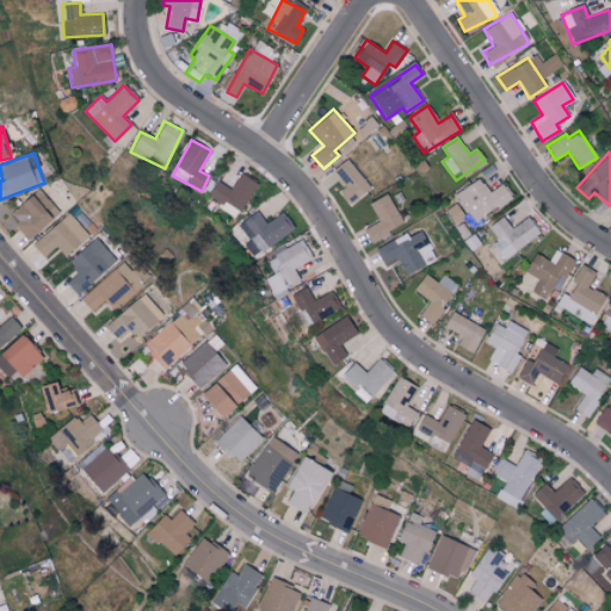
[(338,191),(349,204),(370,187),(346,159),(332,170),(345,185),(338,191)]
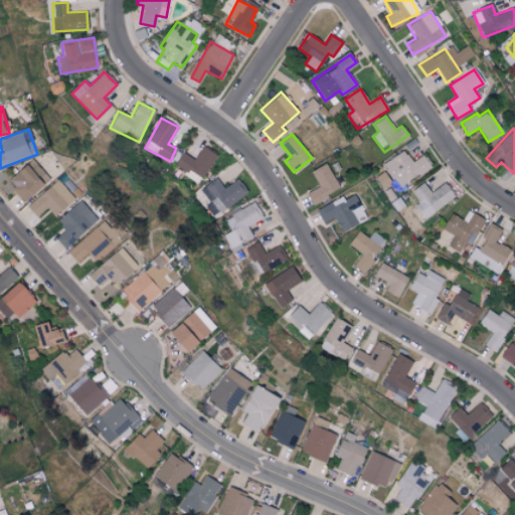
[(194,160),(183,152),(176,163),(201,179),(217,154),(203,145),(194,160)]
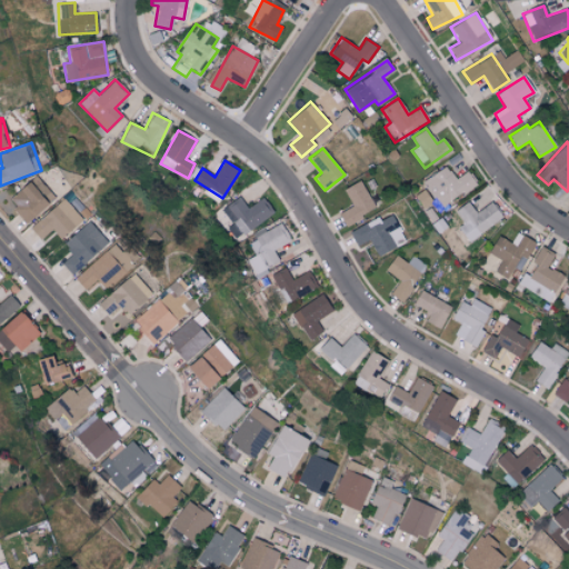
[(476,182),(467,170),(456,179),(445,166),(420,183),(440,209),(476,182)]
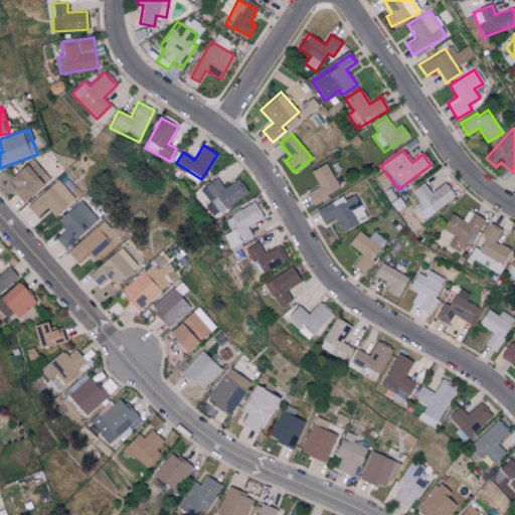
[(24,201),(48,177),(31,159),(6,182),(24,201)]
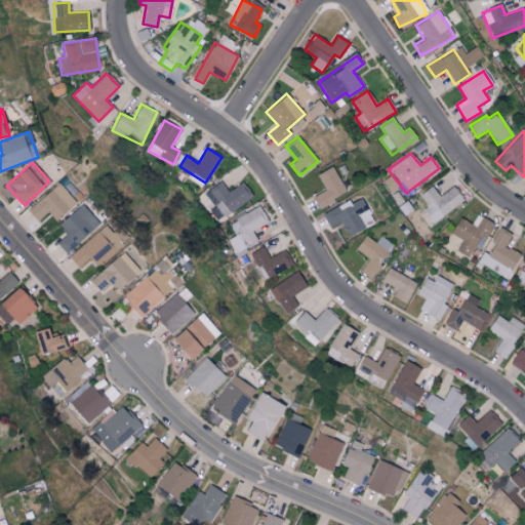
[(347,193),(332,166),(316,174),(325,190),(313,197),(318,207),(347,193)]
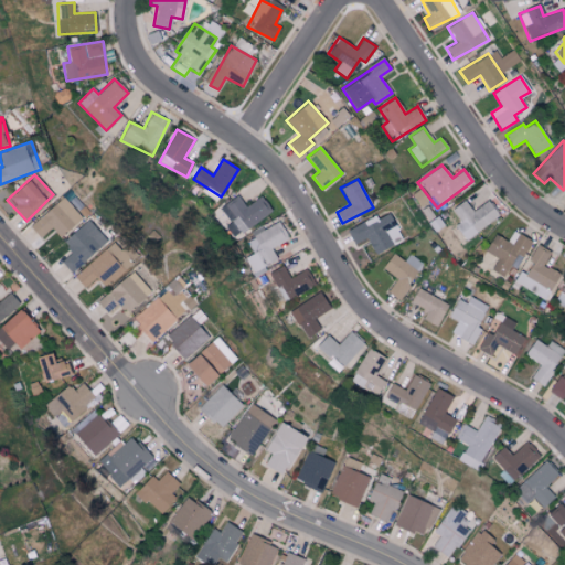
[(241,234),(272,211),(260,195),(246,206),(237,195),(221,208),(241,234)]
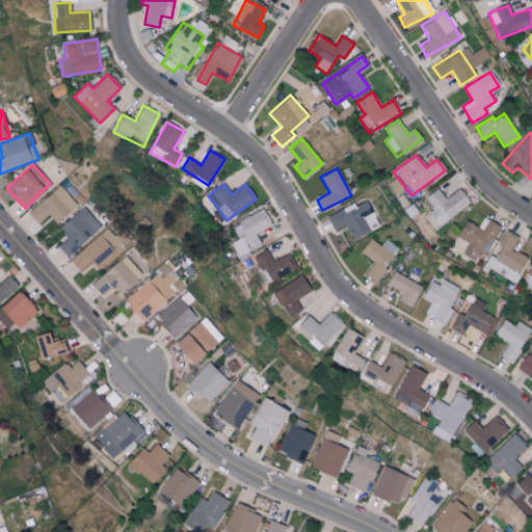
[(76,208),(61,186),(27,210),(35,223),(49,214),(55,222),(76,208)]
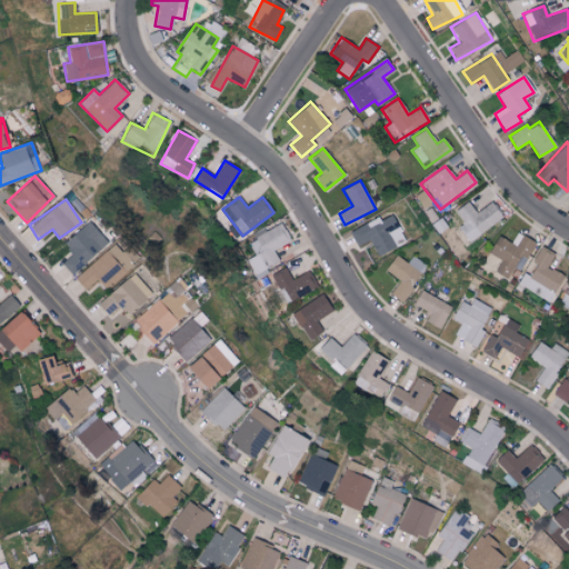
[(491,202),(475,212),(468,201),(455,210),(462,223),(457,227),(467,241),(502,218),(491,202)]
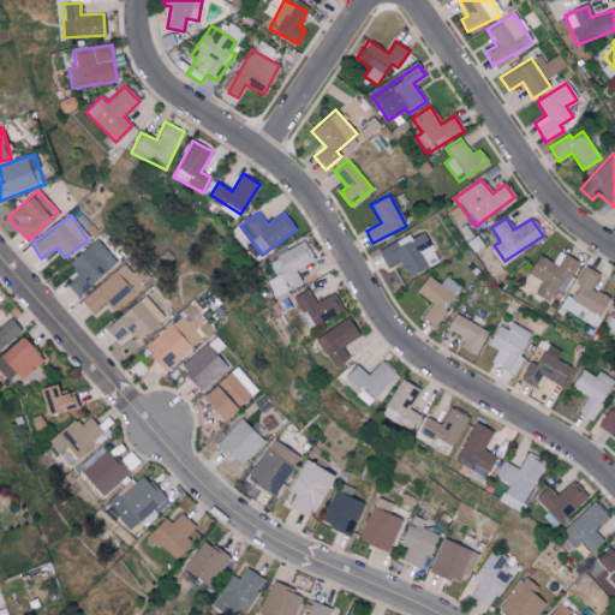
[(378,252),(387,268),(400,262),(407,276),(439,261),(423,230),(378,252)]
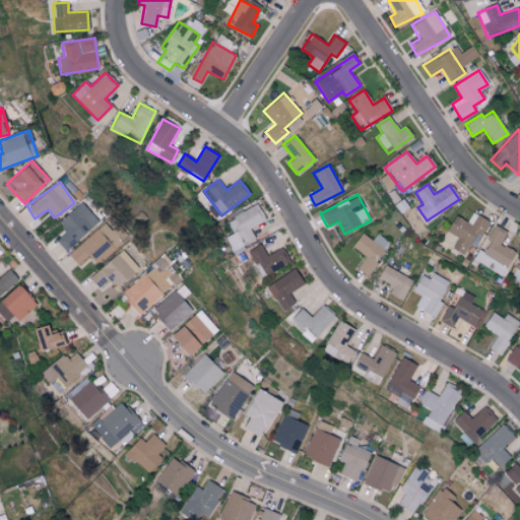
[(57,223),(65,232),(56,241),(65,251),(99,220),(80,202),(57,223)]
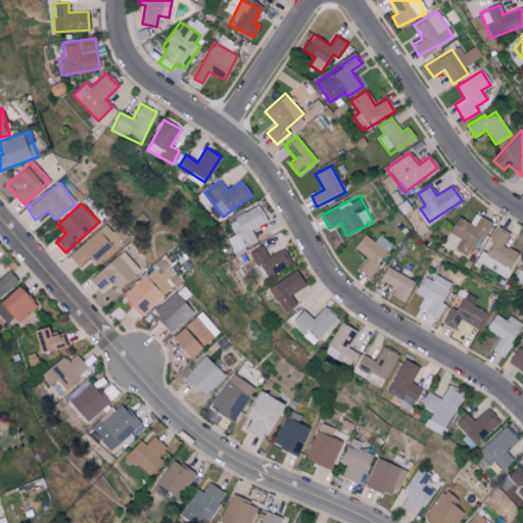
[(227,238),(234,253),(256,242),(250,230),(267,222),(259,205),(227,222),(234,235),(227,238)]
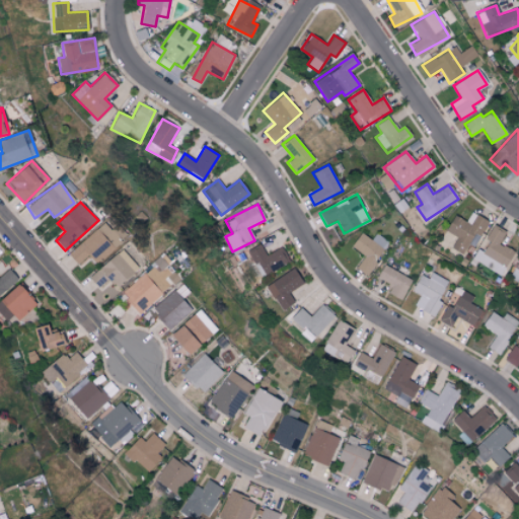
[(462,254),(473,233),(479,236),(488,221),(471,212),(465,222),(454,215),(445,230),(457,237),(451,247),(462,254)]
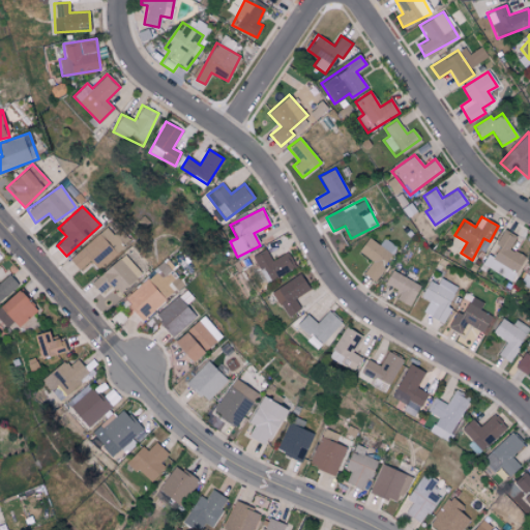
[(118,230),(114,234),(105,226),(70,262),(80,270),(89,260),(100,270),(128,239),(118,230)]
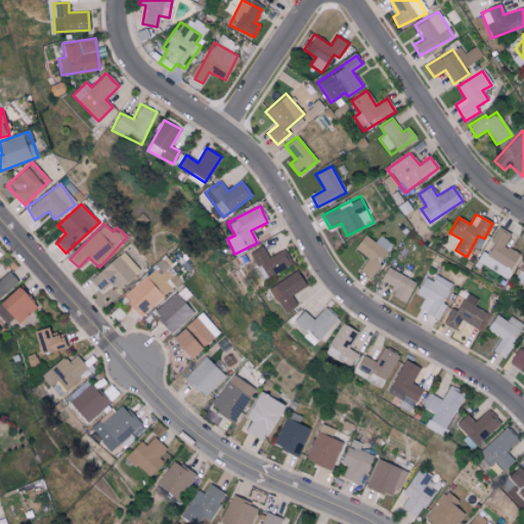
[(478,263),(499,273),(503,266),(510,270),(518,253),(504,246),(510,232),(495,226),(478,263)]
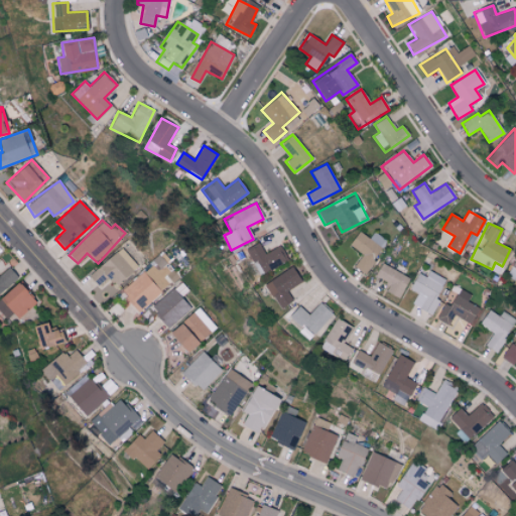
[(374,232),(369,239),(358,231),(349,245),(362,254),(353,267),(364,274),(387,241),(374,232)]
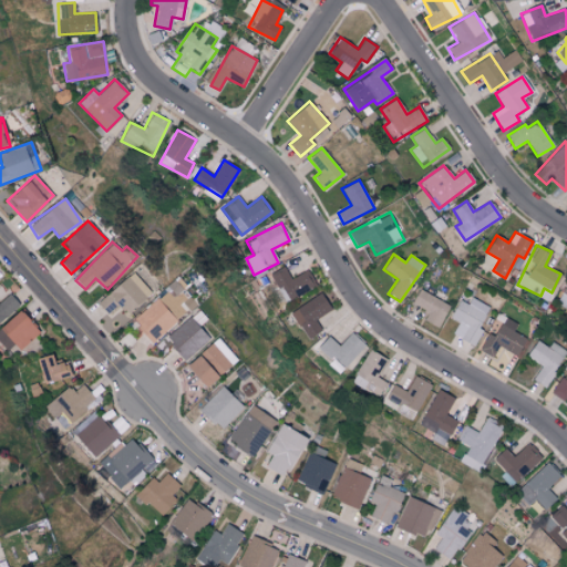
[(270,274),(285,302),(316,287),(307,269),(290,278),(285,267),(270,274)]
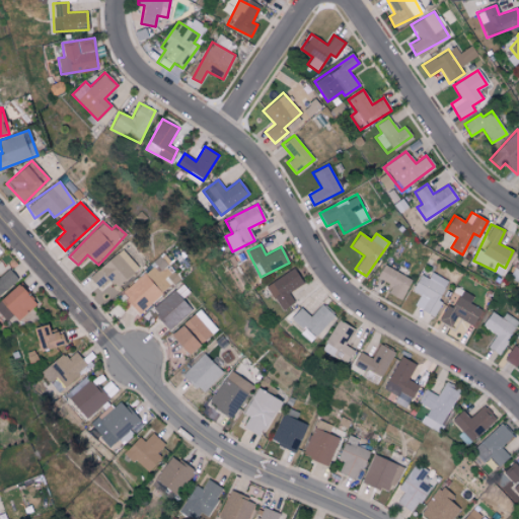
[(139,268),(121,248),(89,278),(101,291),(112,281),(117,287),(139,268)]
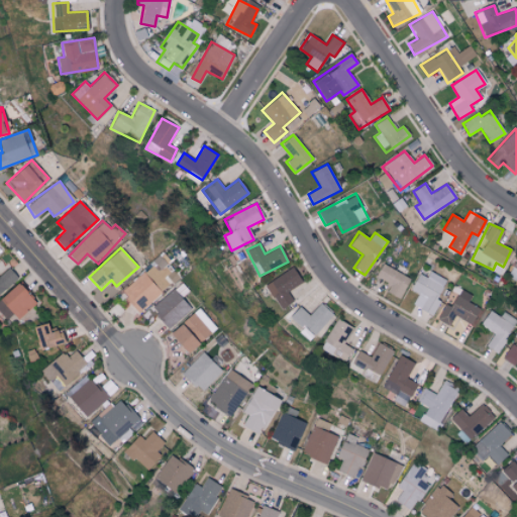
[(516,254),(508,277),(516,280),(516,254)]
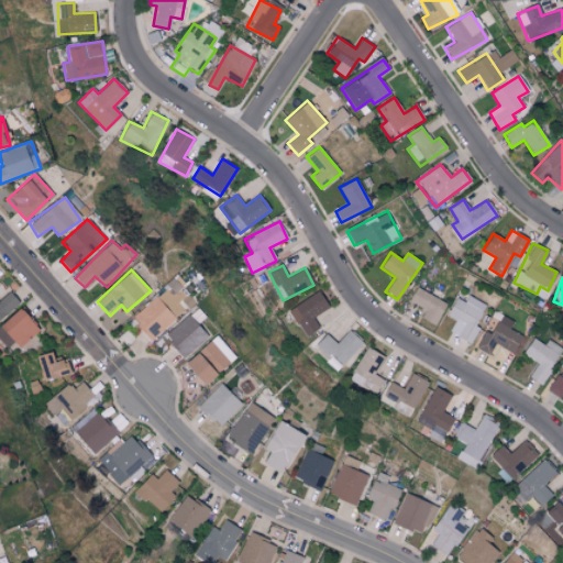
[(152,340),(184,310),(175,300),(175,299),(165,288),(132,319),(152,340)]
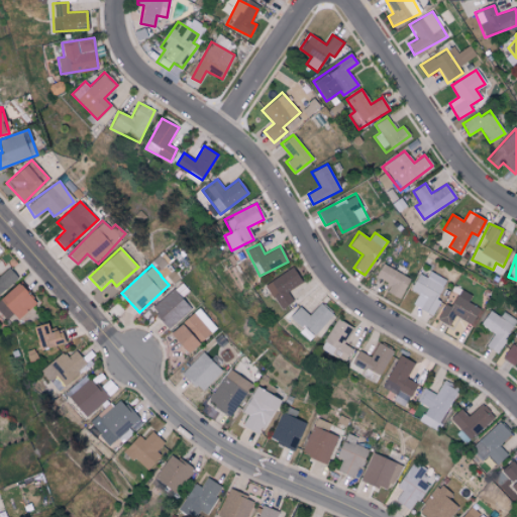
[(386,295),(400,300),(409,276),(381,265),(376,278),(390,284),(386,295)]
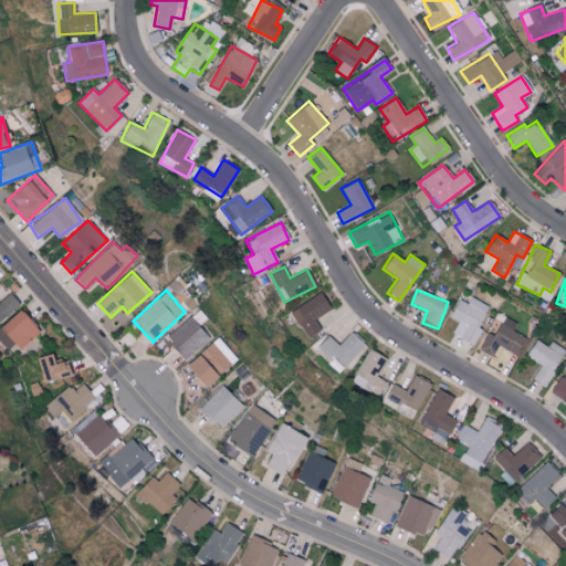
[(0,321),(19,304),(9,293),(0,301),(0,321)]
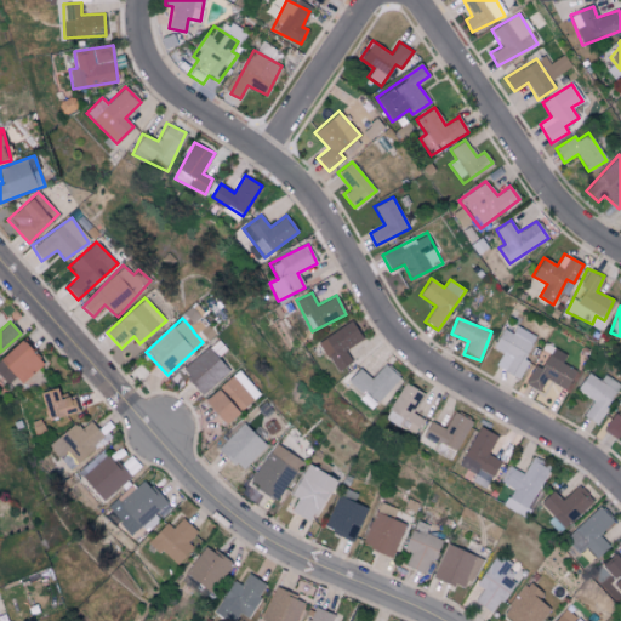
[(319,342),(336,371),(352,362),(345,351),(363,339),(352,322),(319,342)]
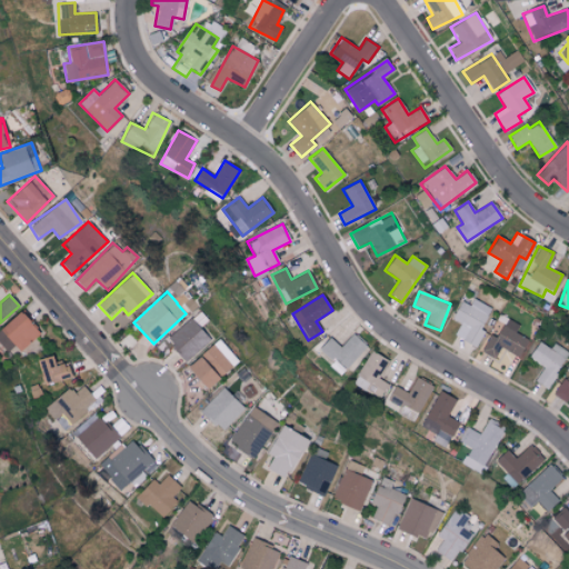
[(491,308),(473,298),(469,306),(461,300),(451,319),(460,323),(453,335),(476,347),(485,330),(480,328),(491,308)]
